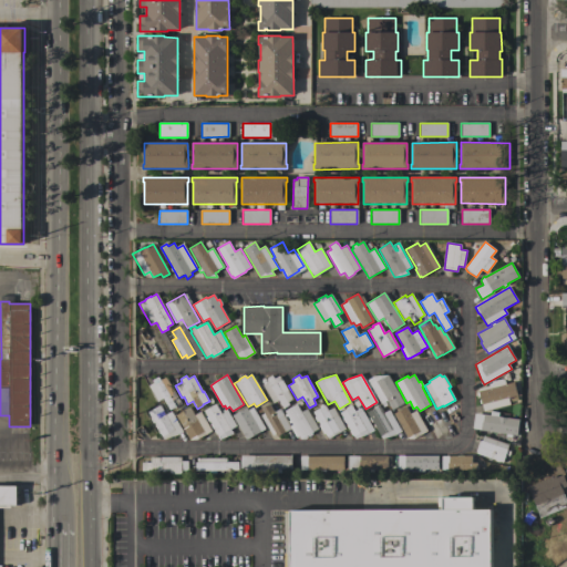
[(263,385),(268,382),(266,380),(267,379),(266,378),(271,375),(271,377),(272,375),(274,379),(279,375),(292,399),(287,402),(289,405),(284,409),(278,400),(272,403),(263,385)]
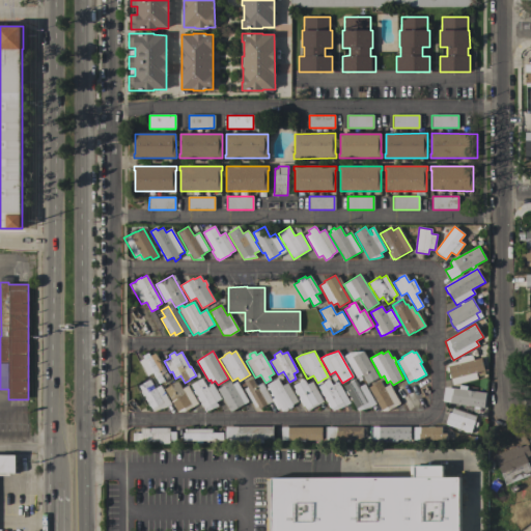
[(379,378),(367,384),(362,374),(357,378),(343,356),(350,353),(363,352),(379,378)]
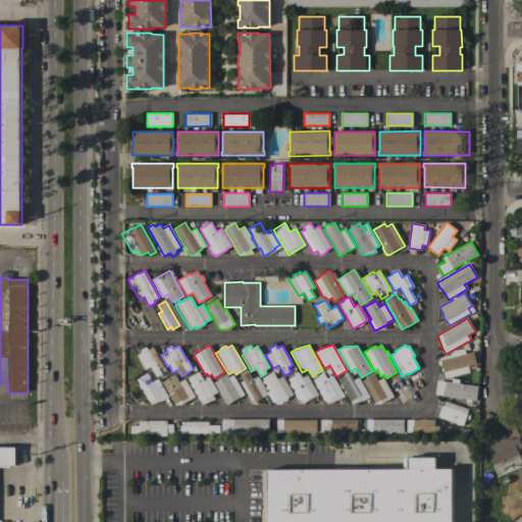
[(137,355),(142,353),(140,350),(146,347),(148,350),(152,347),(166,371),(156,377),(150,366),(145,369),(137,355)]
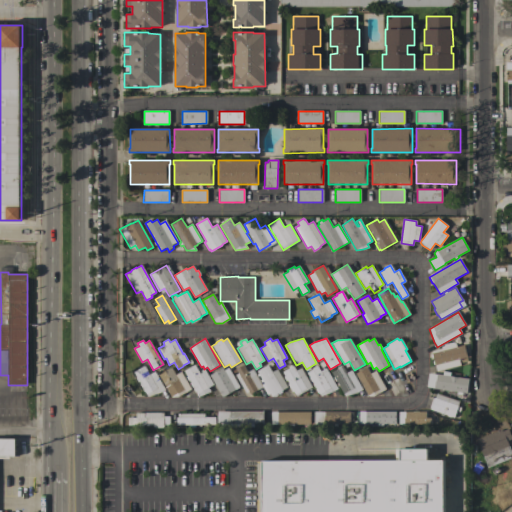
[(436,371),(432,351),(442,349),(441,347),(444,346),(444,345),(454,342),(454,343),(456,343),(457,347),(464,345),(467,357),(466,357),(467,361),(462,363),(461,359),(459,359),(461,365),(436,371)]
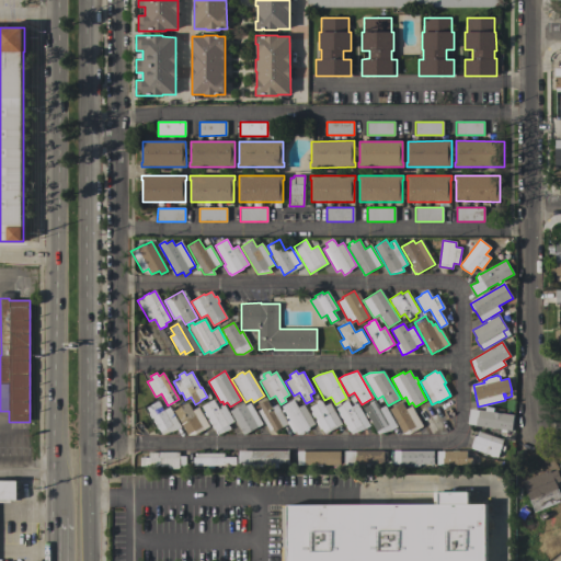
[(233,422),(228,425),(230,430),(218,435),(202,407),(214,400),(219,410),(225,407),(233,422)]
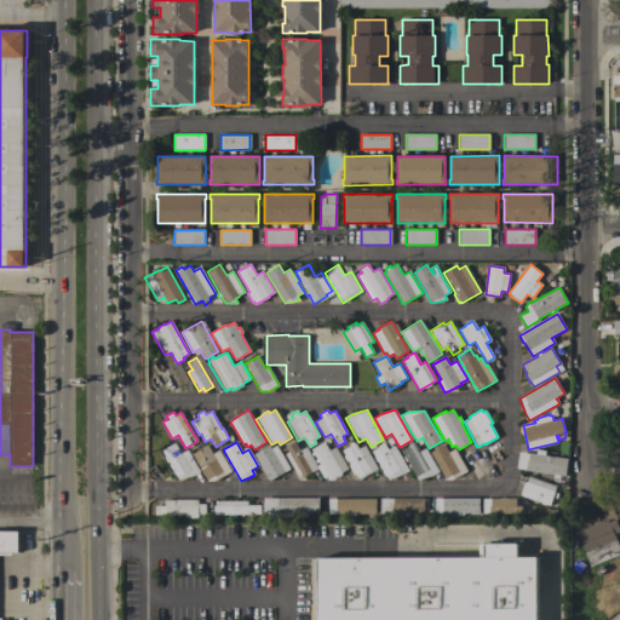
[(348,469),(342,472),(329,481),(327,476),(323,478),(317,469),(303,477),(300,475),(298,476),(285,454),(288,452),(286,447),(294,442),(299,451),(305,447),(317,466),(320,464),(311,449),(325,442),(329,451),(336,447),(348,469)]
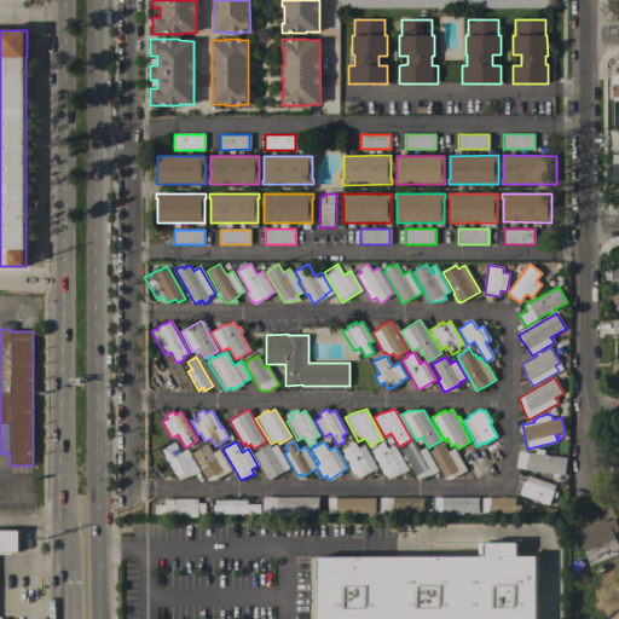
[(162,450),(174,443),(180,452),(187,449),(200,470),(192,475),(179,480),(162,450)]
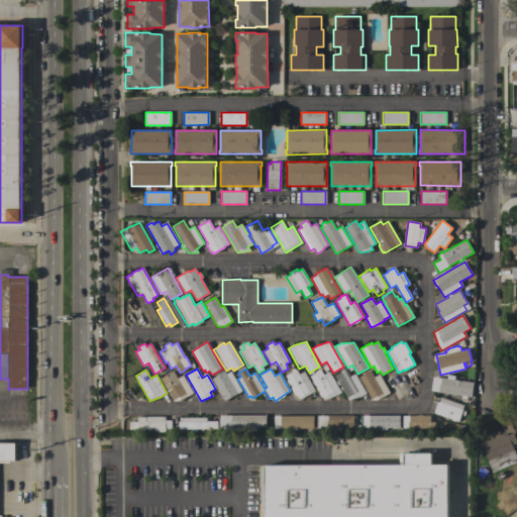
[(315,391),(299,400),(296,395),(295,396),(291,388),(292,387),(290,384),(289,385),(287,381),(288,380),(286,376),(296,370),(299,375),(304,372),(315,391)]
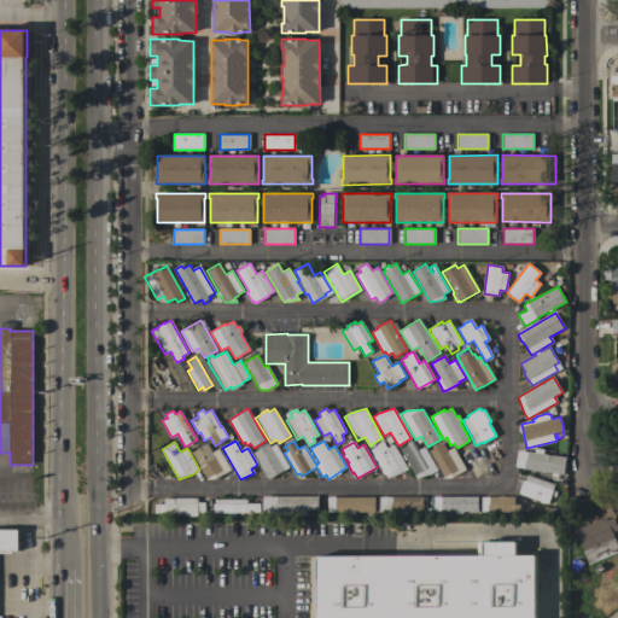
[(371,450),(383,442),(386,448),(394,444),(408,468),(401,472),(388,478),(371,450)]
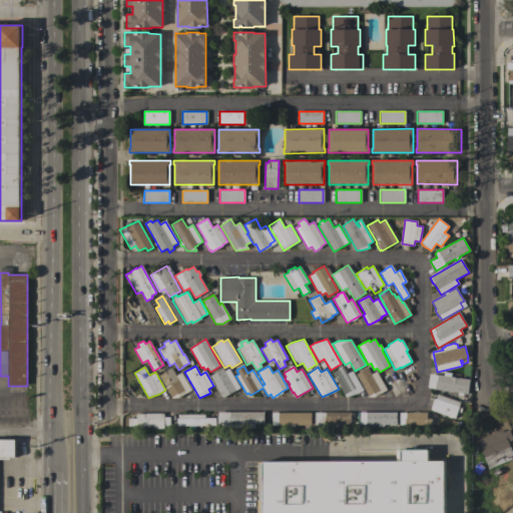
[(332,373),(343,367),(347,374),(352,371),(363,390),(358,394),(346,397),(332,373)]
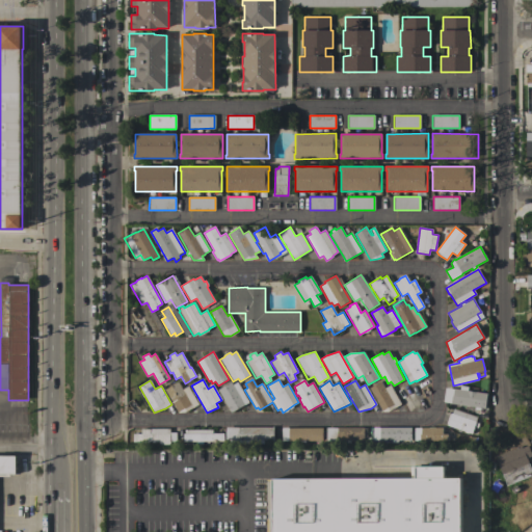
[(401,404),(388,411),(382,411),(369,388),(380,381),(384,389),(390,386),(401,404)]
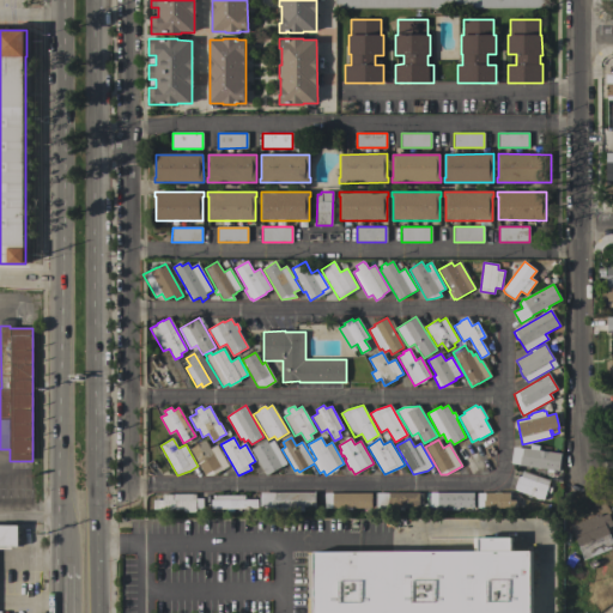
[(190,449),(205,441),(210,449),(217,445),(229,466),(212,475),(205,475),(190,449)]
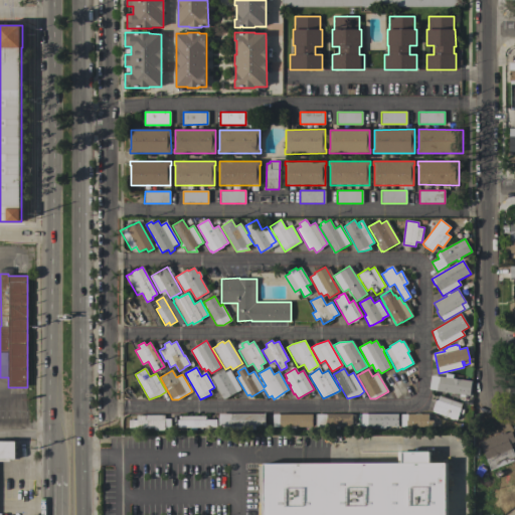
[(211,377),(223,370),(225,372),(229,370),(241,389),(224,399),(211,377)]
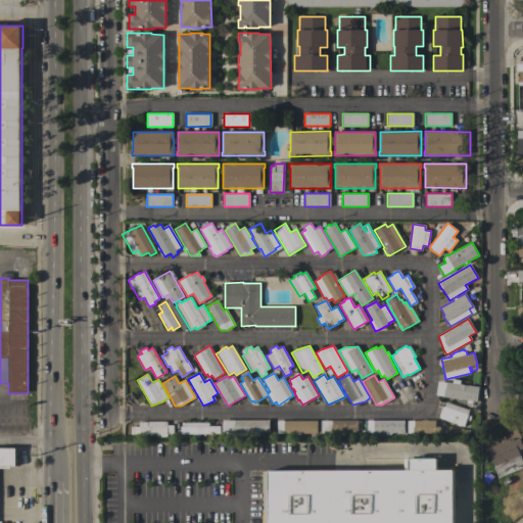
[(479,387),(477,401),(472,401),(472,403),(467,402),(467,400),(435,395),(438,381),(446,383),(446,382),(452,383),(453,379),(461,380),(460,384),(479,387)]
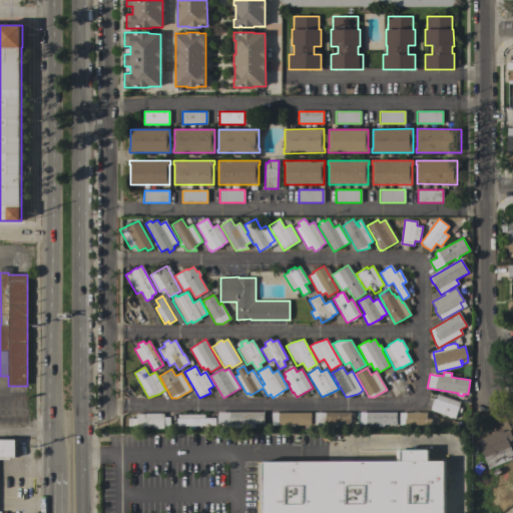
[(452,417),(451,418),(448,417),(448,416),(431,411),(432,409),(430,409),(433,400),(435,400),(435,399),(436,399),(437,394),(460,402),(459,406),(459,407),(462,408),(460,413),(457,412),(455,418),(452,417)]
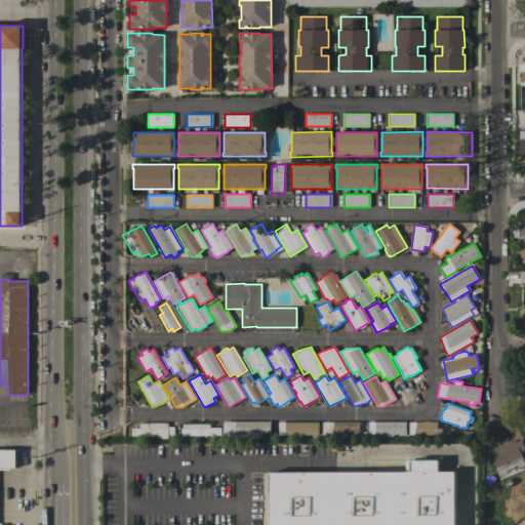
[(421,435),(421,437),(413,437),(413,435),(409,435),(409,422),(421,422),(421,420),(430,420),(430,422),(437,422),(437,429),(442,429),(442,435),(421,435)]
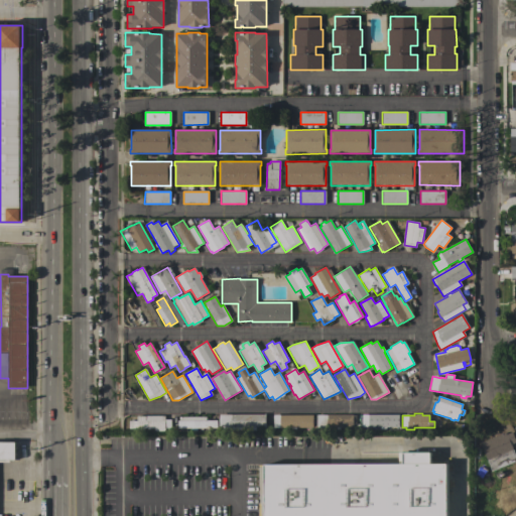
[(219,427),(219,414),(266,414),(266,427),(219,427)]
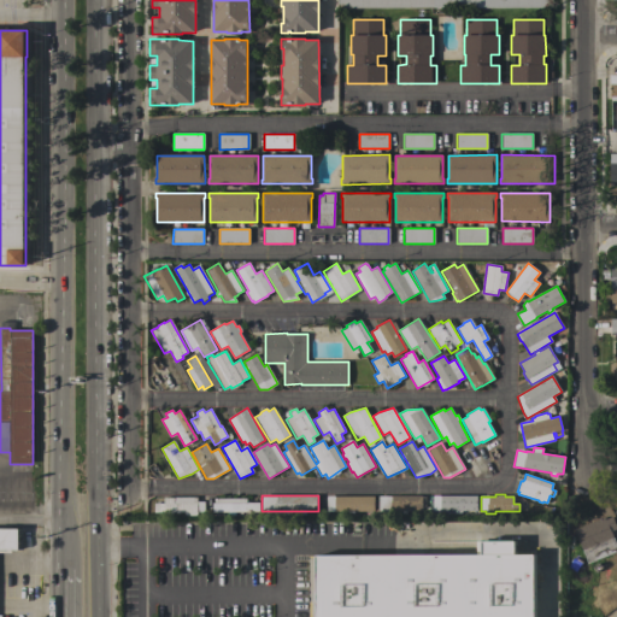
[(462,511),(462,513),(456,513),(456,511),(441,511),(441,510),(433,510),(433,497),(477,495),(477,511),(462,511)]
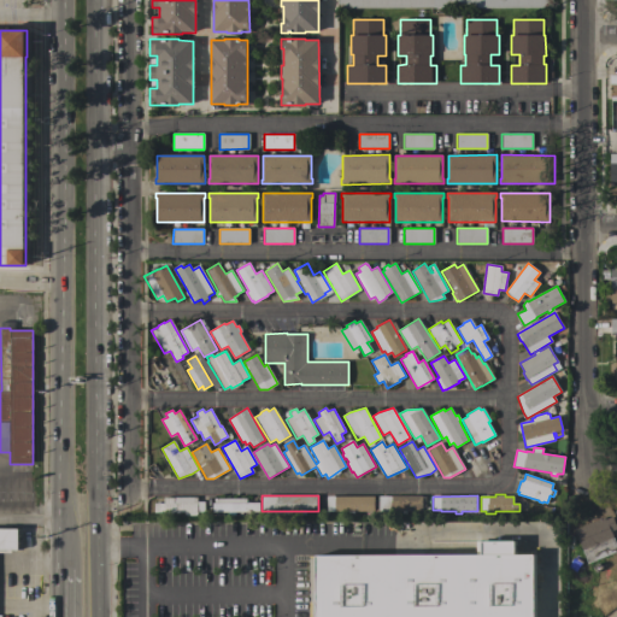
[(154,512),(154,504),(164,504),(164,498),(174,498),(174,497),(197,497),(197,501),(205,501),(205,512),(197,512),(197,515),(184,515),(184,512),(154,512)]
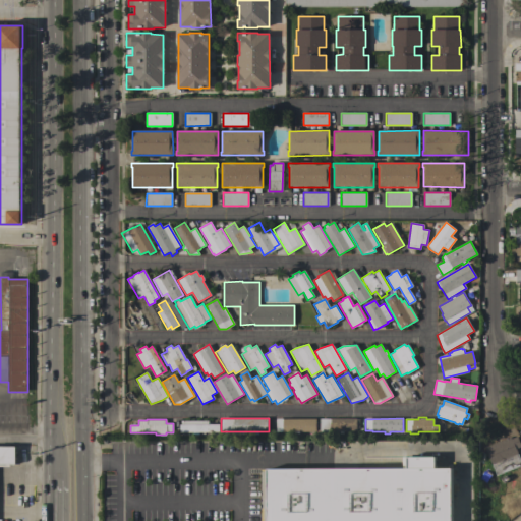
[(315,419),(316,431),(299,431),(299,433),(294,433),(294,431),(276,431),(276,419),(315,419)]
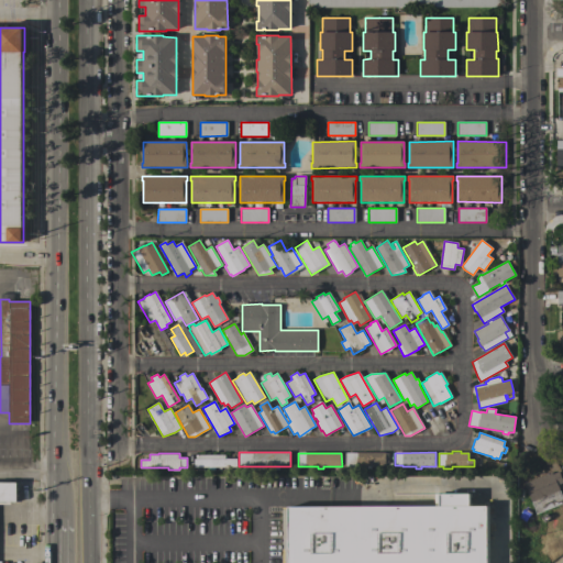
[(385,453),(385,466),(345,467),(344,453),(385,453)]
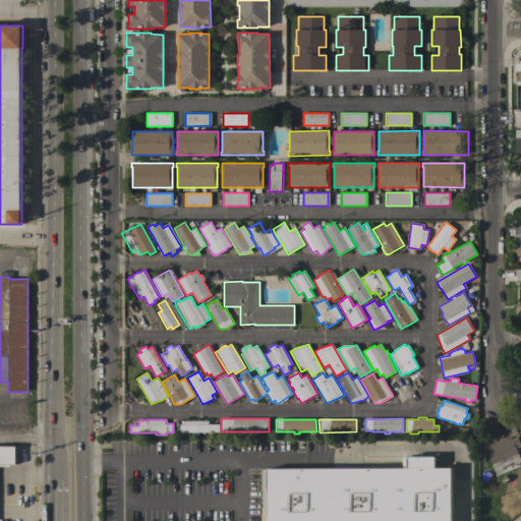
[(180,432),(180,424),(183,424),(182,421),(208,420),(208,424),(219,424),(220,432),(180,432)]
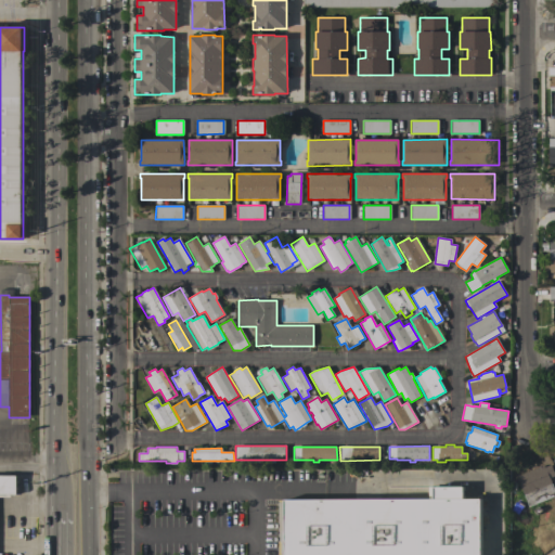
[(0,476),(17,476),(17,494),(11,494),(11,498),(0,498),(0,476)]
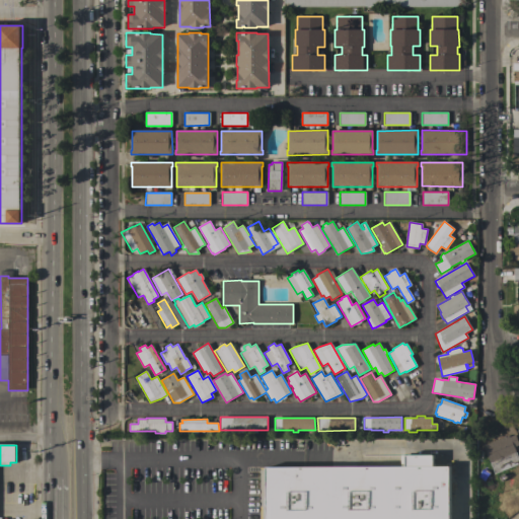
[(449,518),(266,518),(266,466),(399,466),(399,456),(404,456),(404,454),(433,454),(433,466),(449,466),(449,518)]
